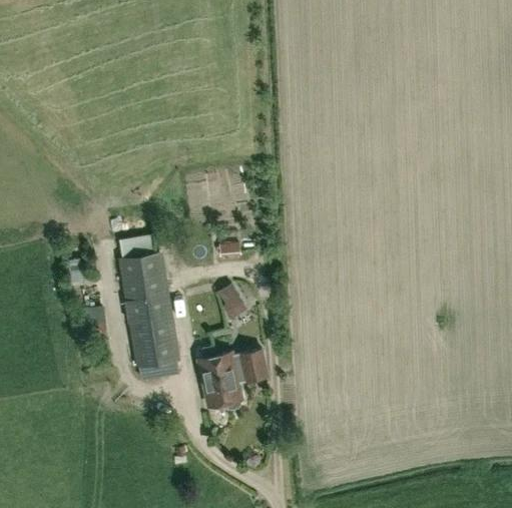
[(263,176),(233,175),(232,203),(219,203),(218,210),(262,212),(263,176)]
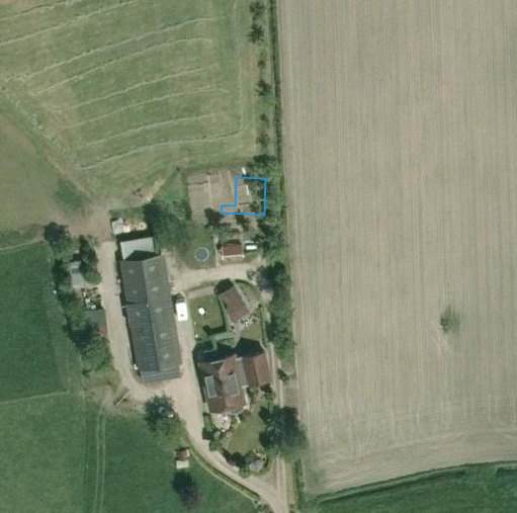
[(242,248),(222,250),(223,262),(243,260),(242,248)]
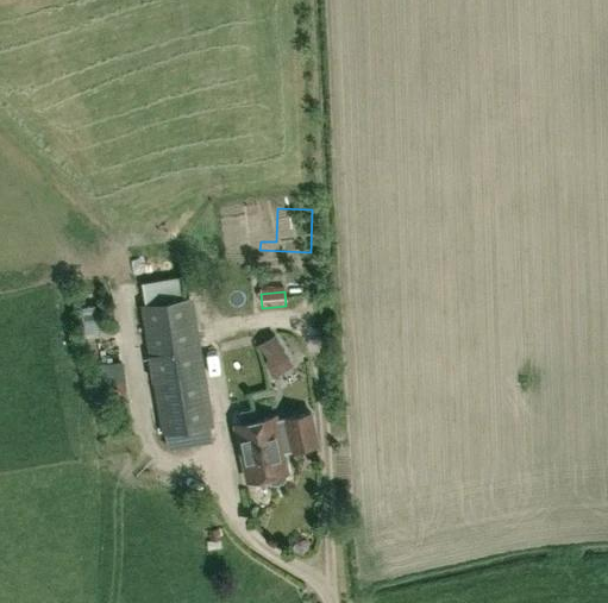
[(193,301),(140,309),(162,438),(214,429),(193,301)]
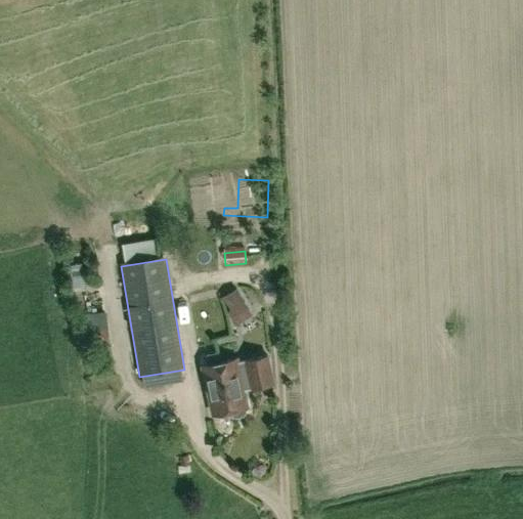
[(220,298),(232,317),(250,306),(236,287),(220,298)]
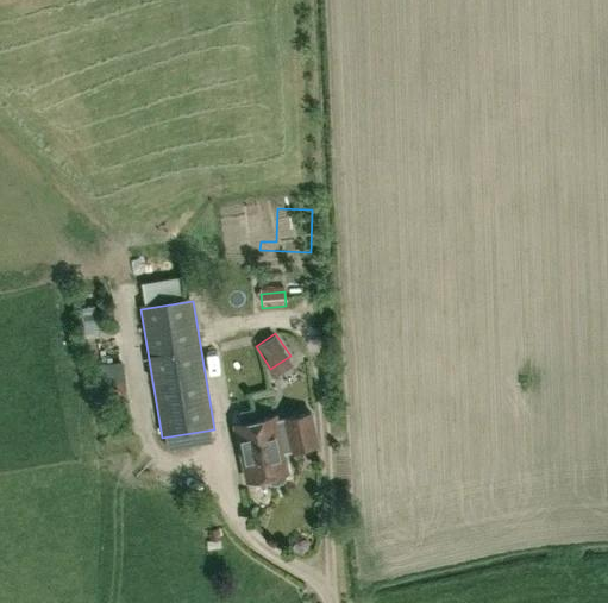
[(276,420),(257,424),(254,412),(240,414),(243,427),(236,428),(249,484),(288,476),(284,456),(319,448),(312,416),(277,424),(276,420)]
